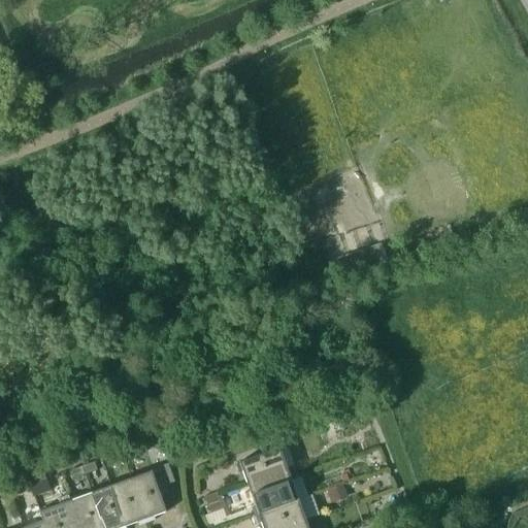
[(240,472),(243,471),(248,483),(268,475),(272,487),(293,480),(282,448),(240,462),(240,464),(238,465),(240,472)]
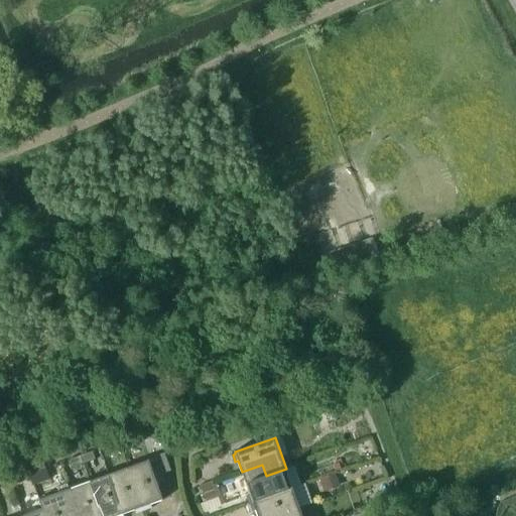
[(131,438),(119,442),(122,450),(134,445),(131,438)]
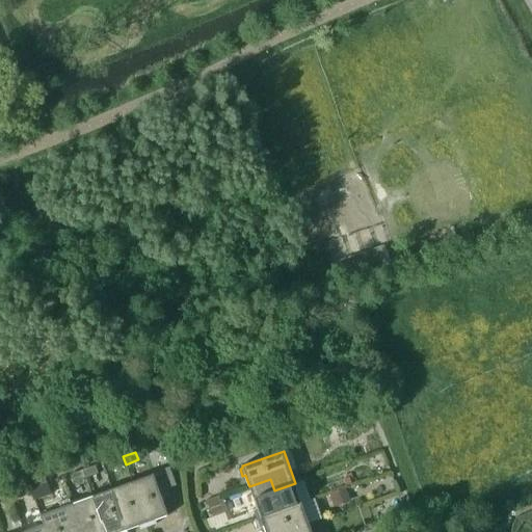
[(123,456),(110,460),(113,469),(126,464),(123,456)]
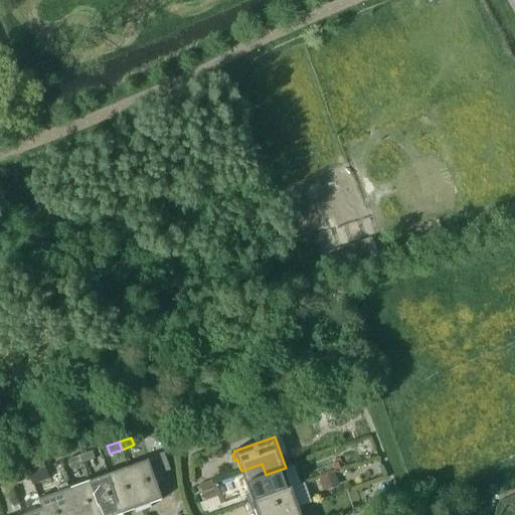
[(84,463),(97,459),(94,451),(81,455),(84,463)]
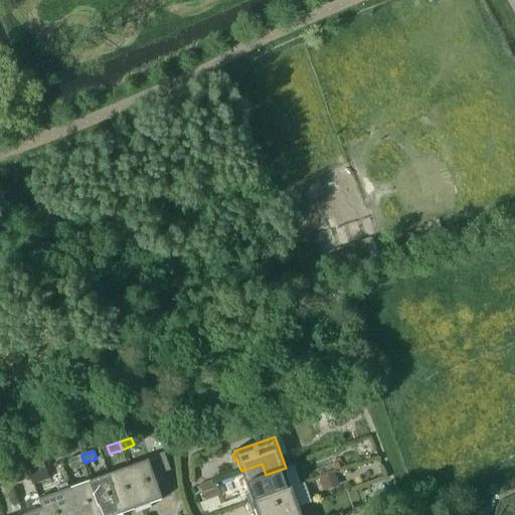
[(148,460),(128,467),(144,510),(152,508),(150,504),(162,500),(153,476),(169,470),(164,454),(148,460)]
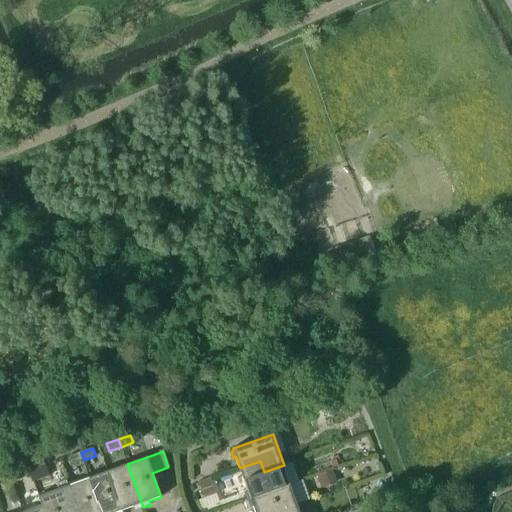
[(69,456),(69,457),(72,464),(84,460),(81,452),(69,456)]
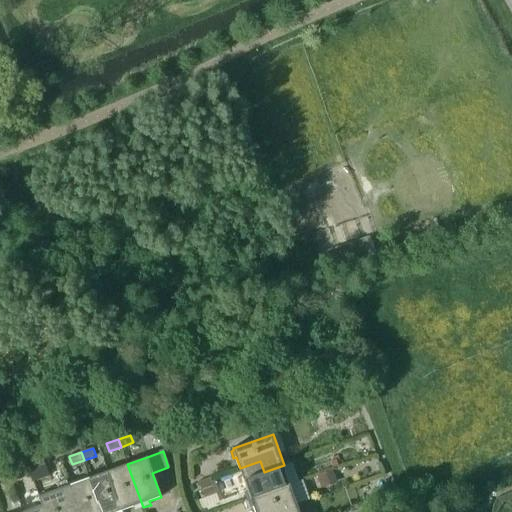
[(264,472),(260,461),(240,468),(248,491),(245,492),(248,501),(291,485),(284,465),(264,472)]
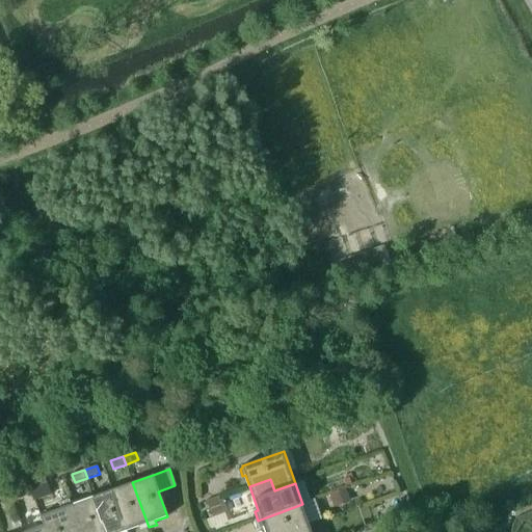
[(38,480),(29,483),(33,496),(43,493),(38,480)]
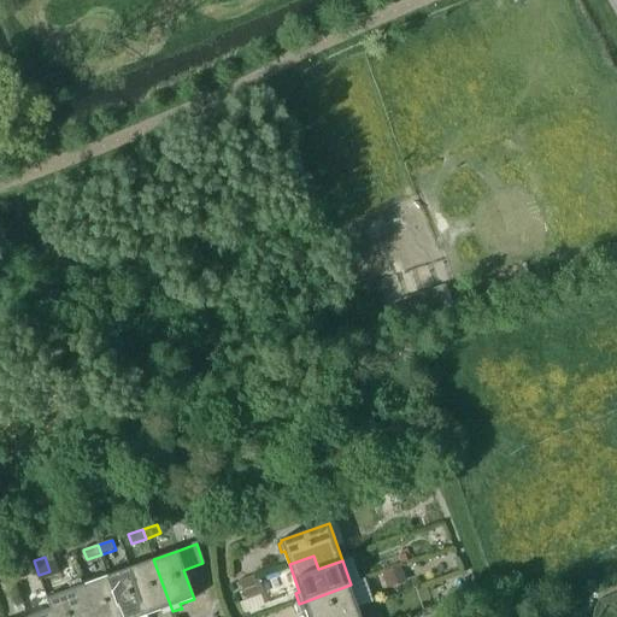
[(153,559),(130,568),(147,616),(162,610),(163,615),(172,611),(153,559)]
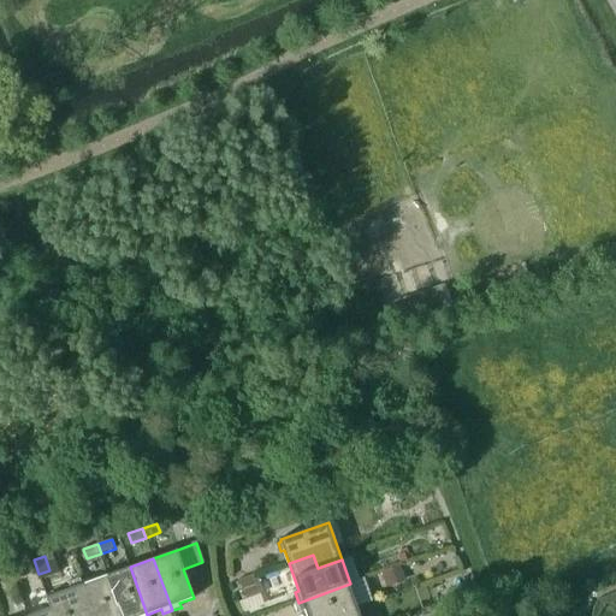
[(381,573),(388,587),(406,581),(401,566),(381,573)]
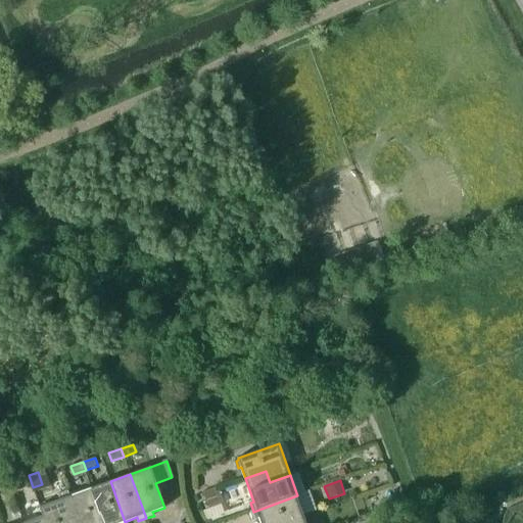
[(110,481),(91,487),(103,522),(121,522),(125,522),(110,481)]
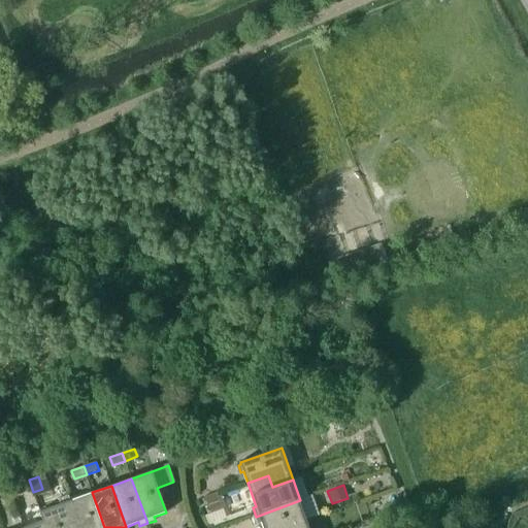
[(104,527),(92,492),(72,499),(79,520),(68,524),(68,527),(104,527)]
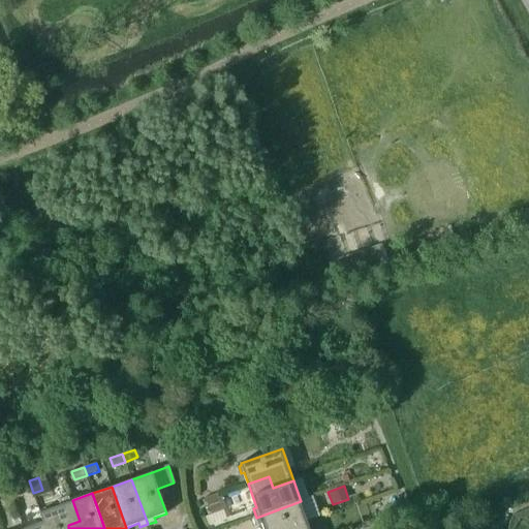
[(207,498),(210,506),(222,502),(219,493),(207,498)]
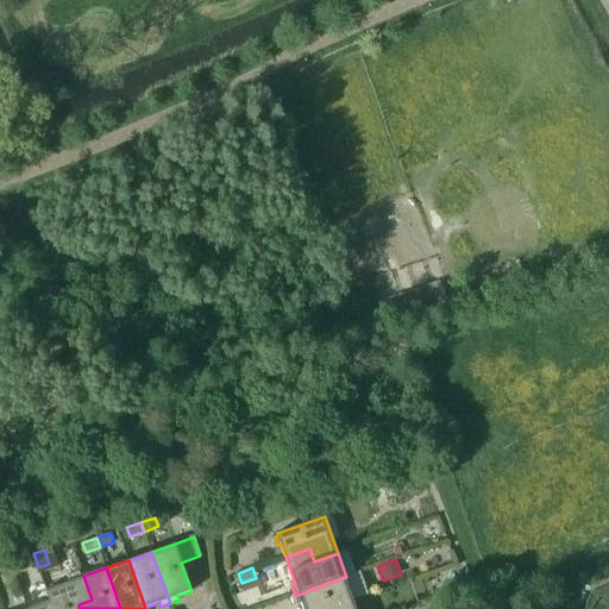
[(79,608),(79,604),(92,600),(83,576),(46,589),(50,601),(51,600),(54,608),(79,608)]
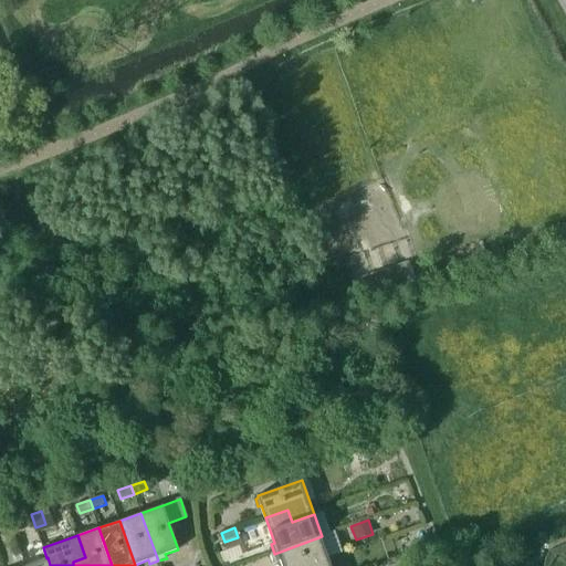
[(305,565),(329,557),(322,536),(274,554),(278,562),(281,561),(283,565),(305,565)]
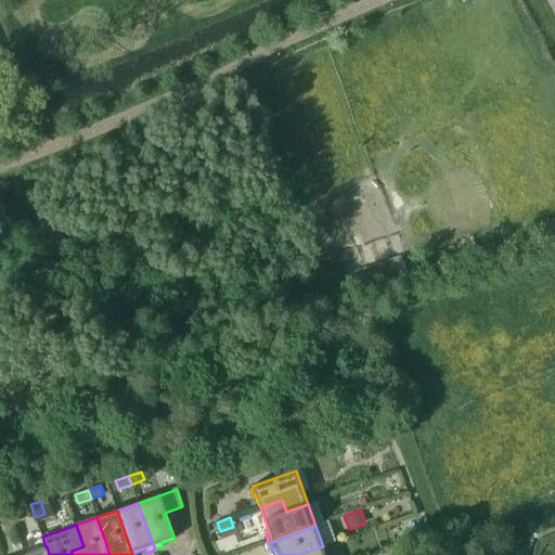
[(220,531),(223,541),(236,537),(233,527),(220,531)]
